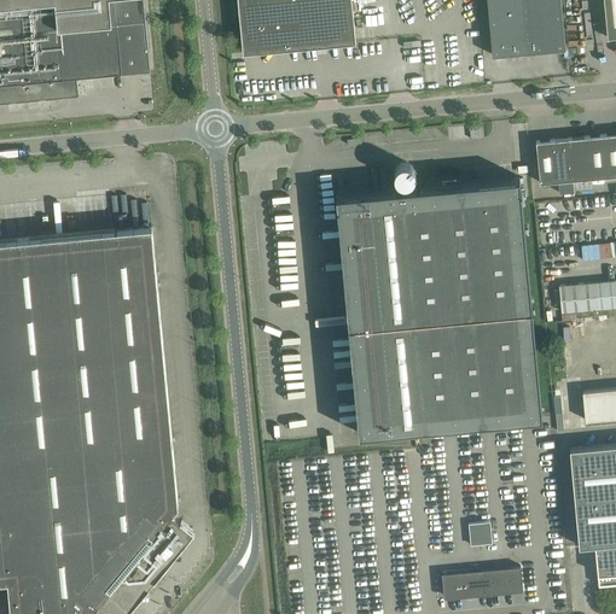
[(74,86),(73,82),(75,80),(147,72),(140,0),(0,0),(0,103),(60,98),(62,94),(65,95),(69,95),(73,93),(74,89),(74,86)]
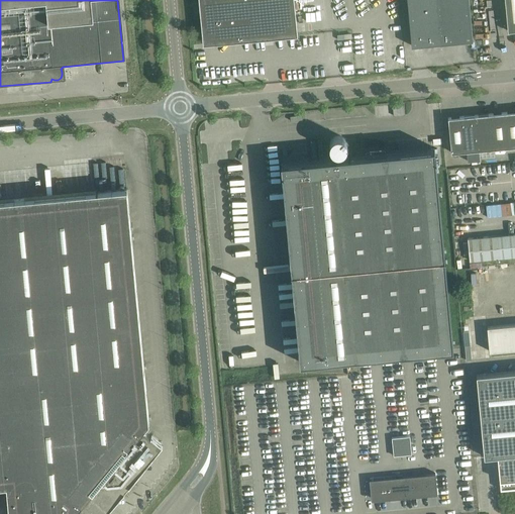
[(203,40),(203,44),(208,44),(207,43),(212,42),(213,43),(235,41),(236,43),(296,38),(292,0),(196,0),(198,12),(200,12),(202,35),(204,35),(204,40),(203,40)]
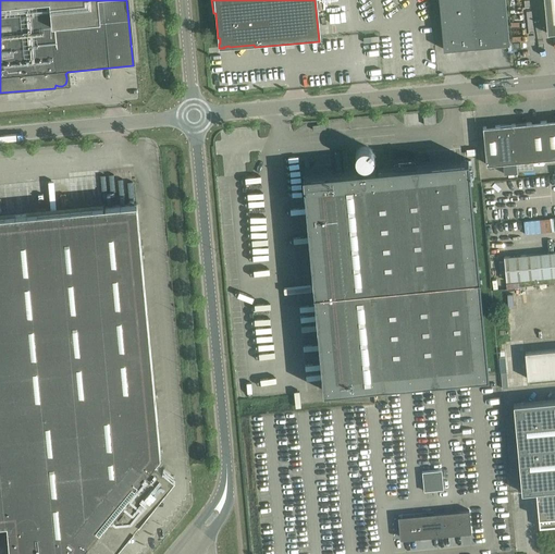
[(435,0),(441,41),(441,52),(507,46),(503,0),(435,0)]
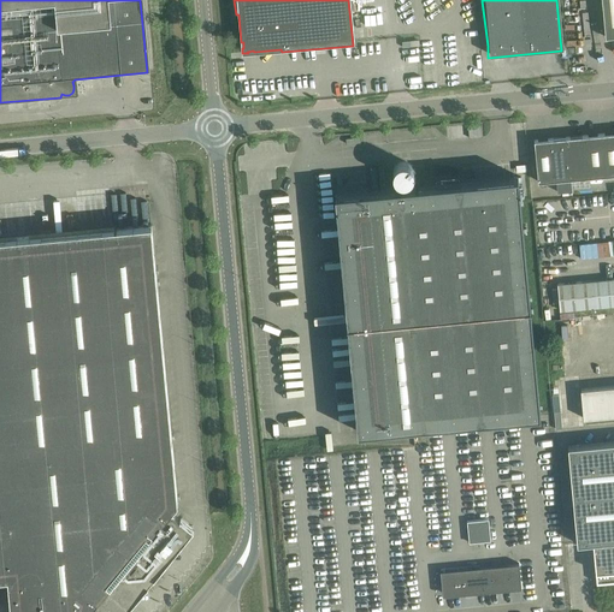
[(613,0),(598,0),(602,29),(603,41),(613,39),(613,0)]
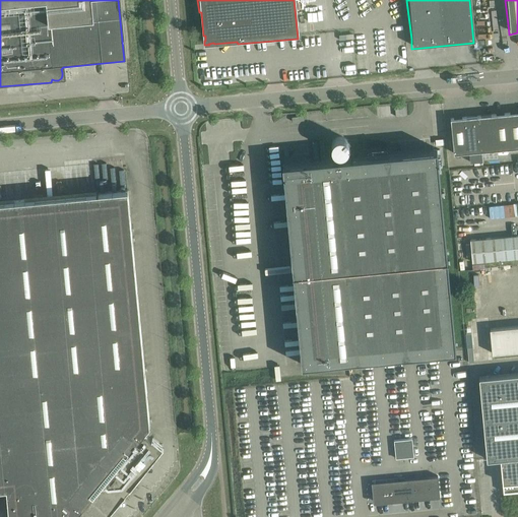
[(379,119),(405,118),(404,110),(379,110),(379,119)]
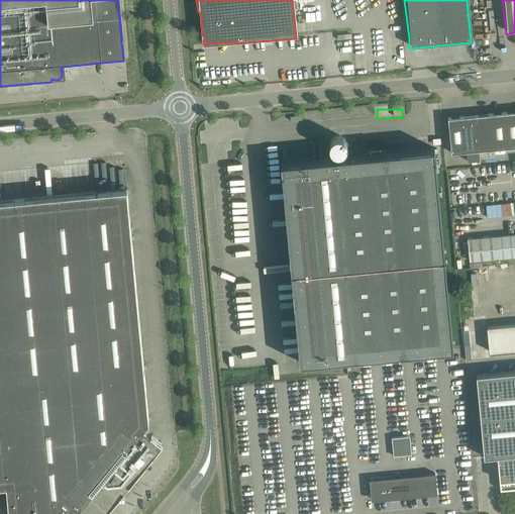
[(514,113),(446,120),(446,130),(449,156),(465,153),(466,164),(478,163),(477,152),(514,148),(514,113)]
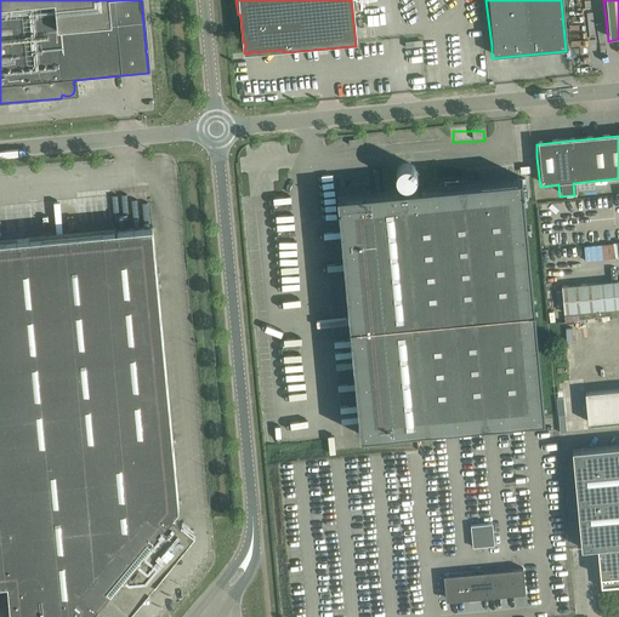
[(404,189),(414,171),(398,164),(390,181),(404,189)]
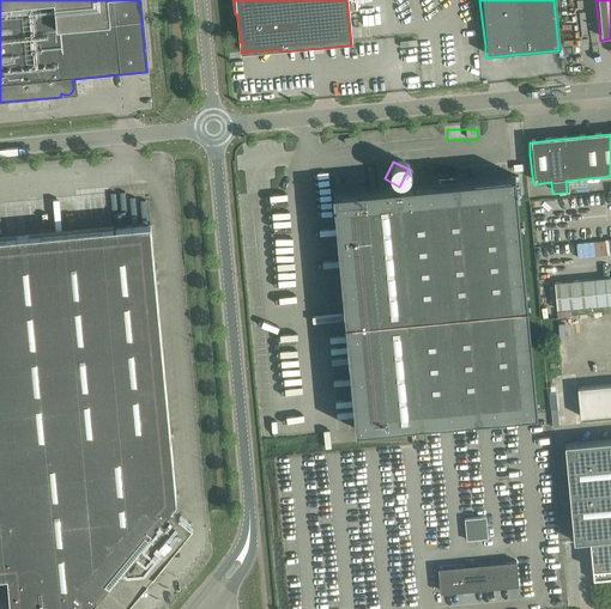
[(354,433),(536,415),(513,178),(332,195),(354,433)]
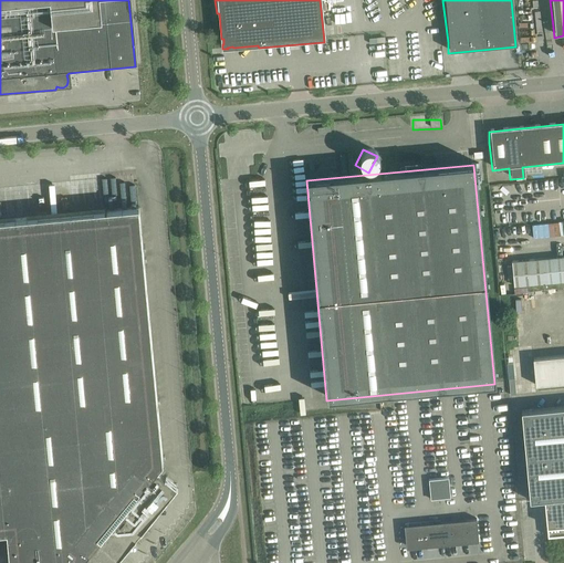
[(0,535),(6,534),(8,562),(113,562),(175,488),(164,479),(156,472),(162,466),(137,209),(0,222),(0,535)]
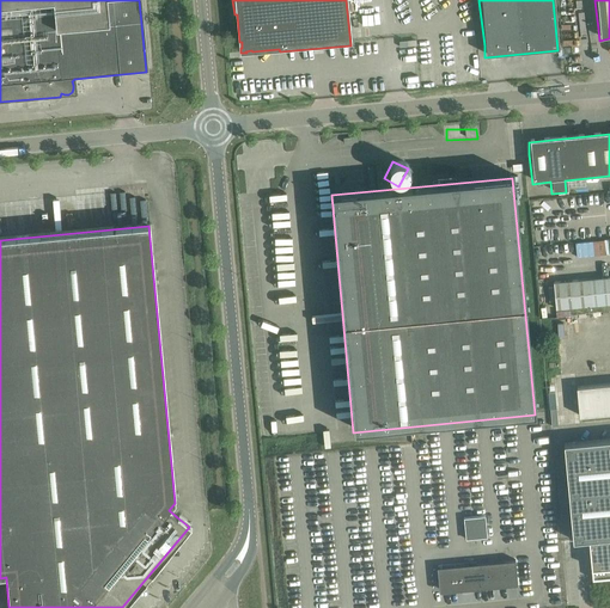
[(608,307),(605,281),(587,282),(590,308),(608,307)]
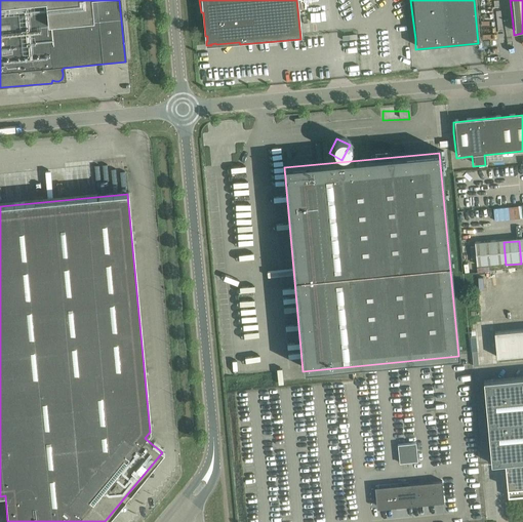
[(506,265),(504,242),(488,243),(490,266),(506,265)]
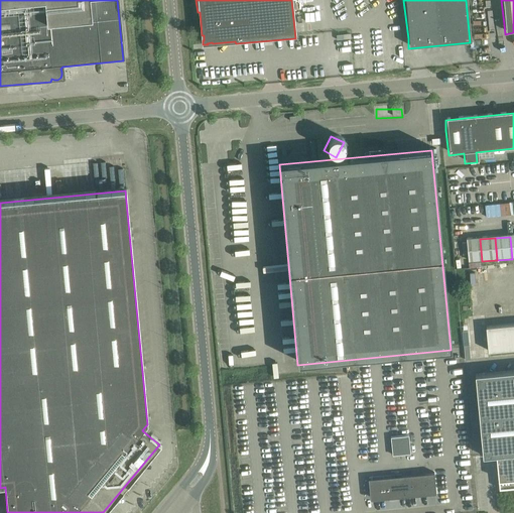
[(482,261),(480,239),(465,241),(467,263),(482,261)]
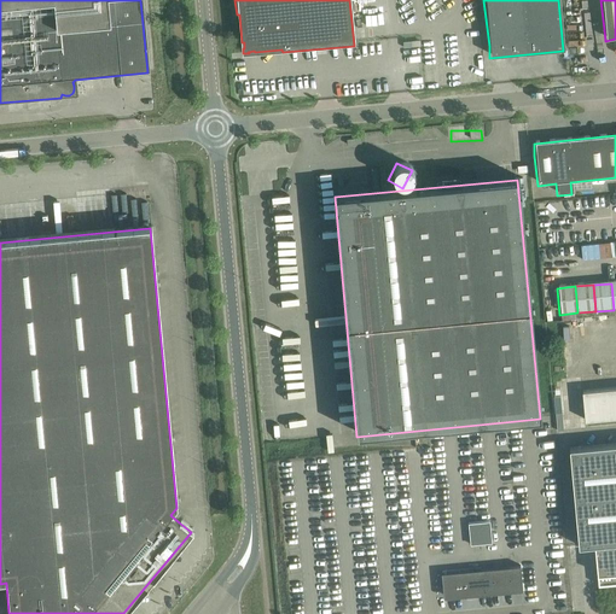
[(568,425),(615,420),(615,391),(564,396),(568,425)]
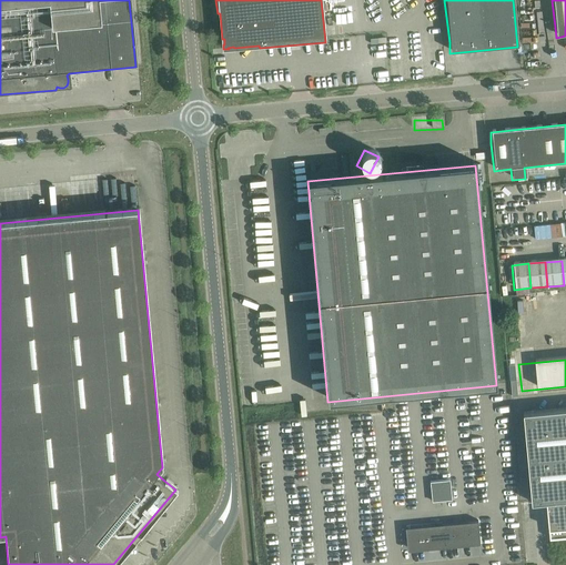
[(565,410),(522,415),(529,505),(544,504),(547,542),(565,540),(565,410)]
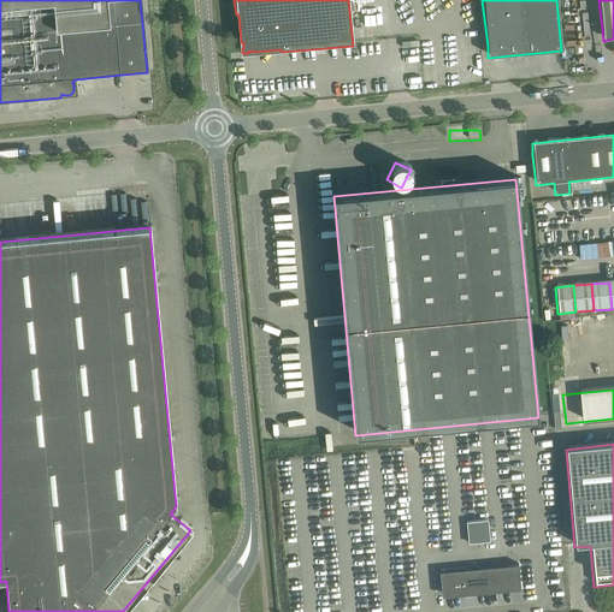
[(517,566),(442,574),(444,599),(519,592),(517,566)]
